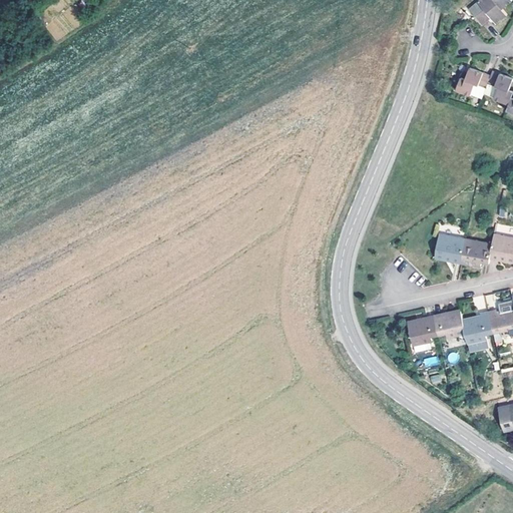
[(496,24),(508,15),(503,9),(495,0),(478,0),(469,8),(483,25),(492,18),(496,24)]
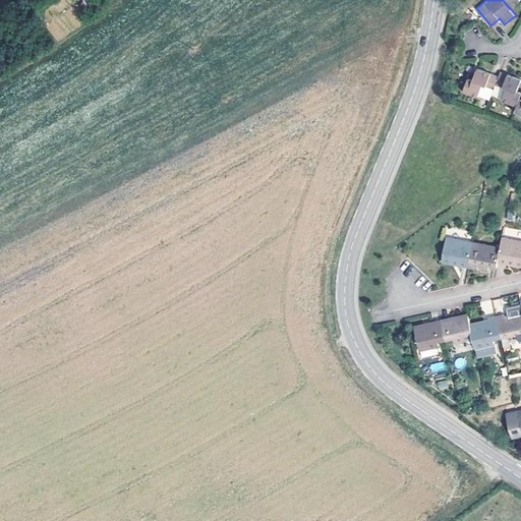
[(520,0),(503,0),(511,9),(520,0)]
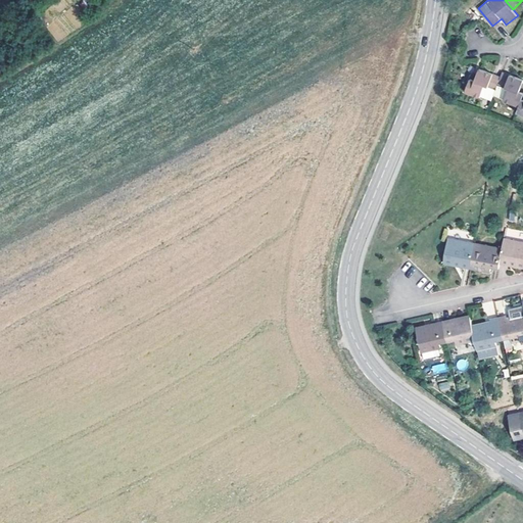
[(485,86),(495,89),(501,77),(479,67),(474,81),(470,80),(465,91),(481,97),(485,86)]
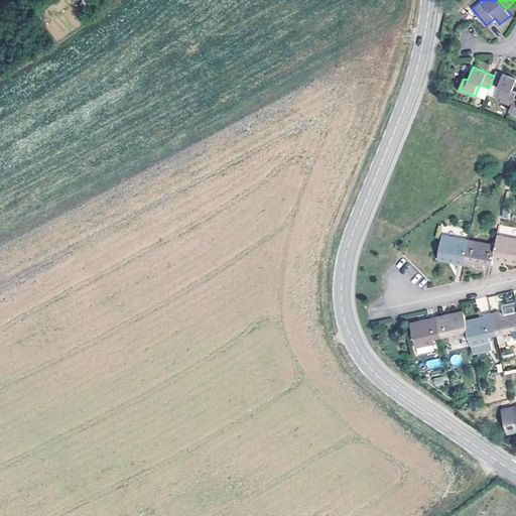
[(515,98),(515,94),(515,91),(513,90),(515,81),(515,78),(496,70),(494,76),(489,88),(487,94),(512,105),(515,98)]
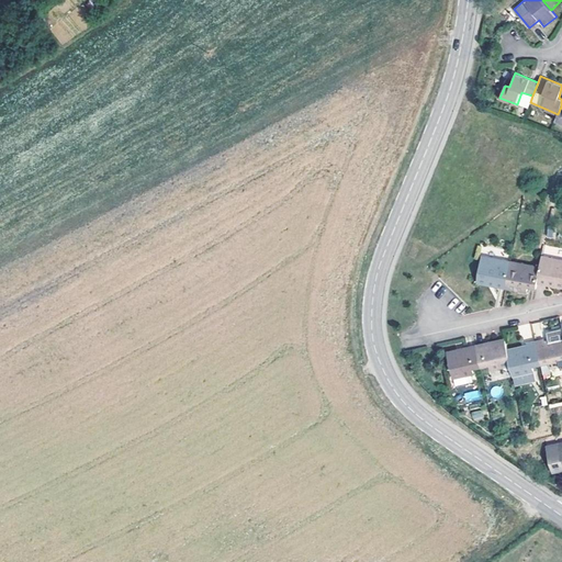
[(541,265),(538,283),(561,288),(561,257),(543,254),(541,265)]
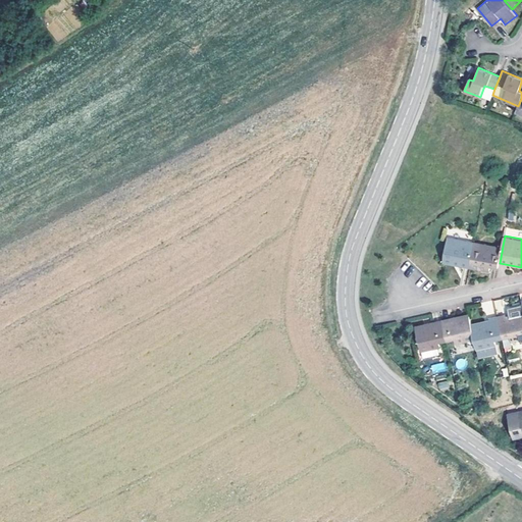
[(444,263),(470,268),(475,241),(449,237),(444,263)]
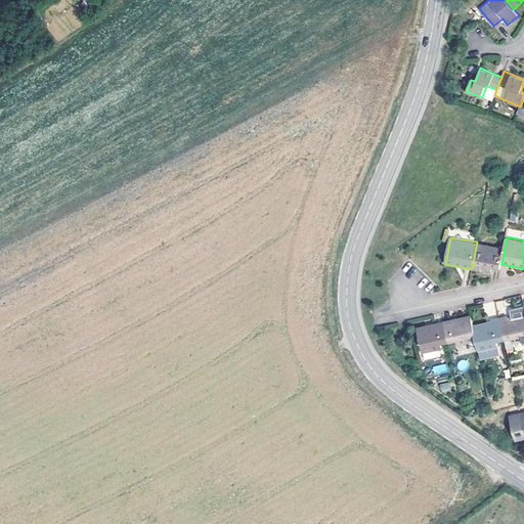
[(477,242),(472,269),(491,273),(492,267),(500,269),(501,264),(505,247),(477,242)]
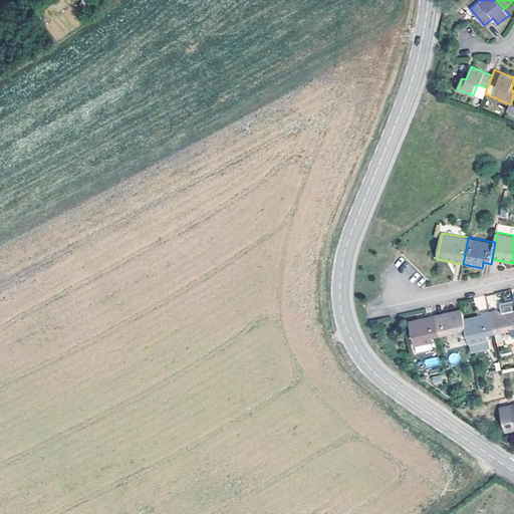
[(498,308),(489,310),(494,333),(502,331),(503,336),(513,334),(513,306),(498,310),(498,308)]
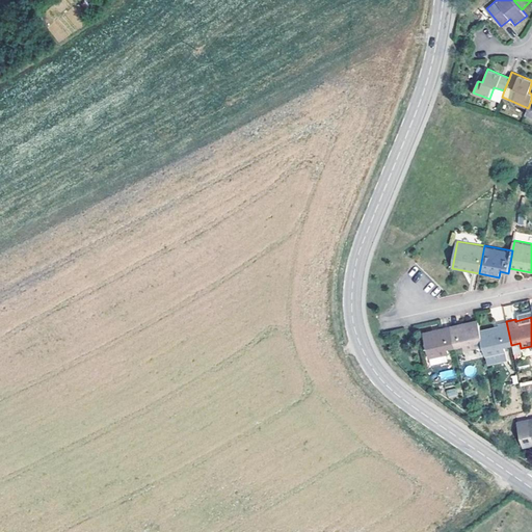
[(483,347),(480,329),(478,318),(450,325),(454,347),(462,346),(463,350),(483,347)]
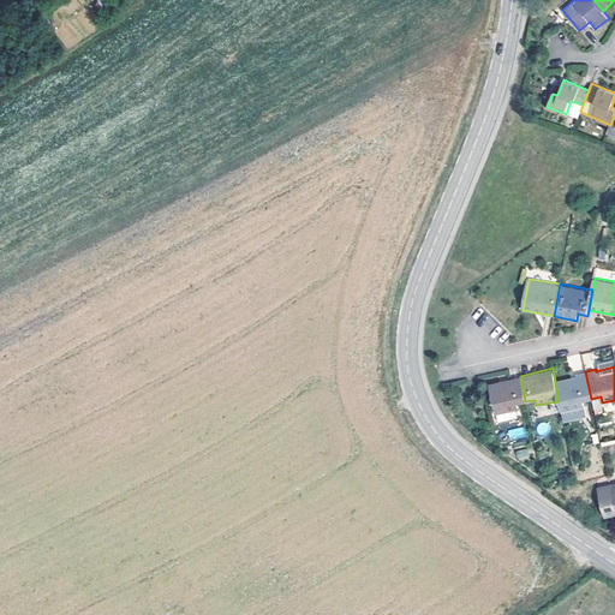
[(577,376),(555,381),(559,401),(561,412),(584,407),(583,400),(591,399),(585,371),(577,372),(577,376)]
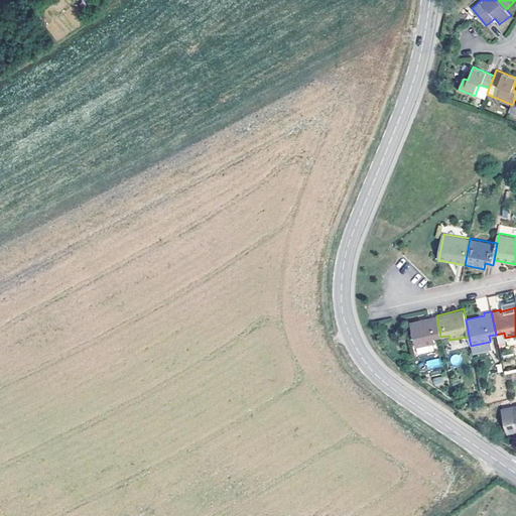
[(433,339),(440,337),(436,315),(410,320),(416,348),(434,344),(433,339)]
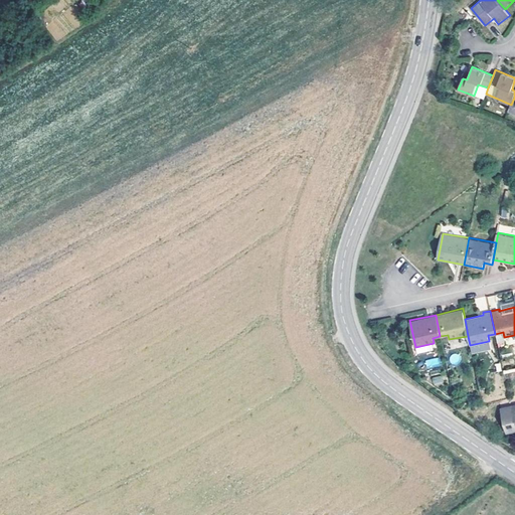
[(440,358),(425,359),(425,367),(441,366),(440,358)]
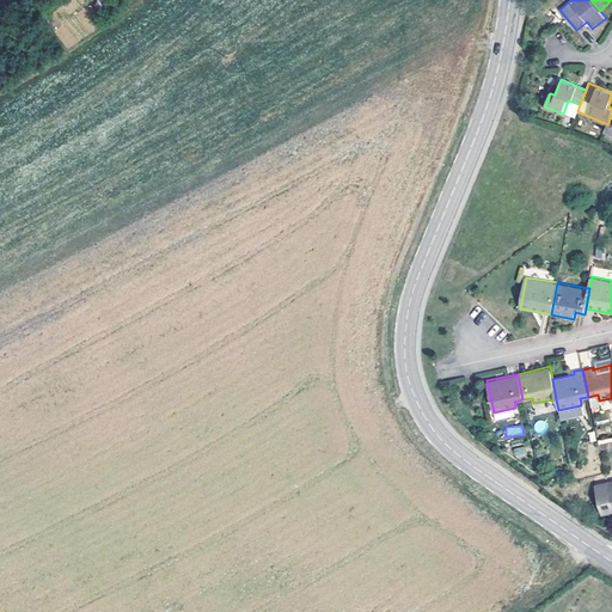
[(525,446),(513,450),(515,458),(527,454),(525,446)]
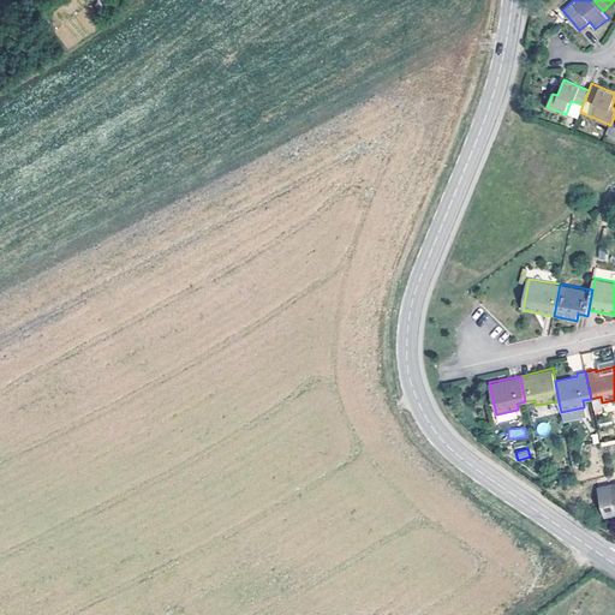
[(605,518),(614,515),(614,484),(598,489),(605,518)]
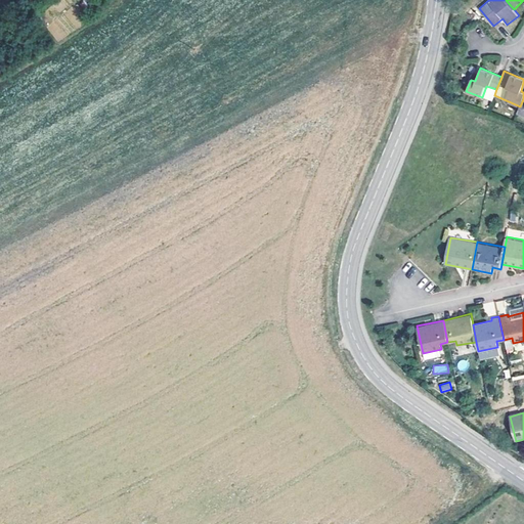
All buildings are outlined.
